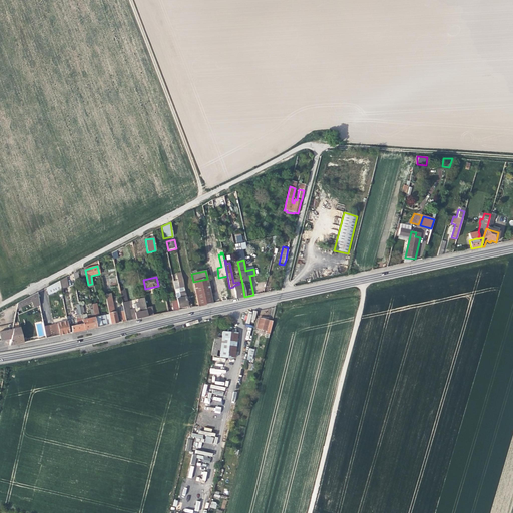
[(65,278),(59,281),(60,289),(67,287),(65,278)]
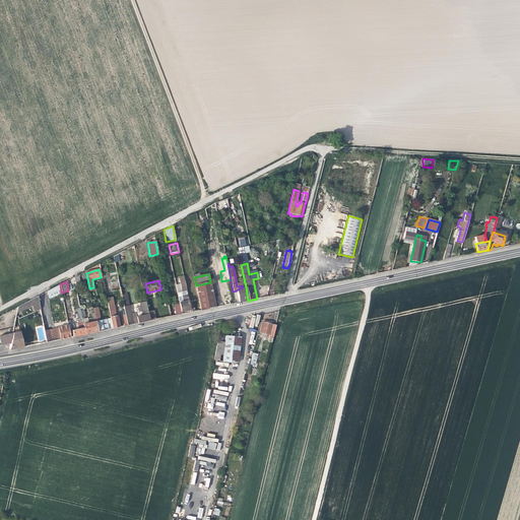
[(215,307),(210,282),(196,285),(201,310),(215,307)]
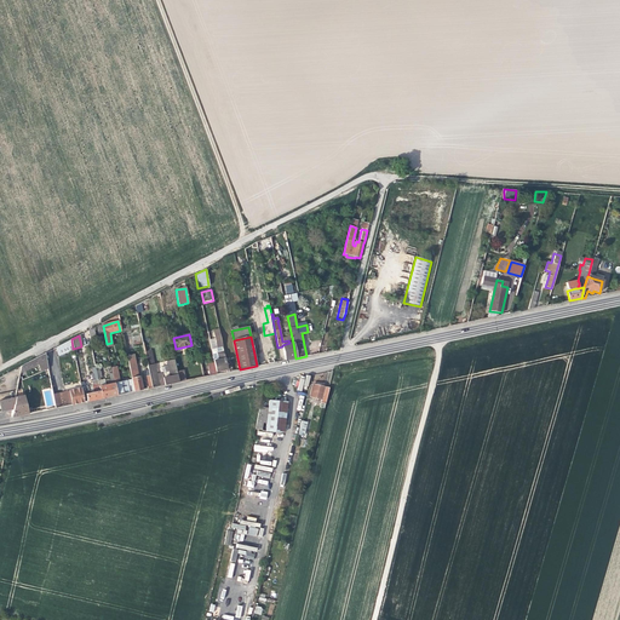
[(73,349),(72,339),(55,348),(58,356),(64,352),(73,349)]
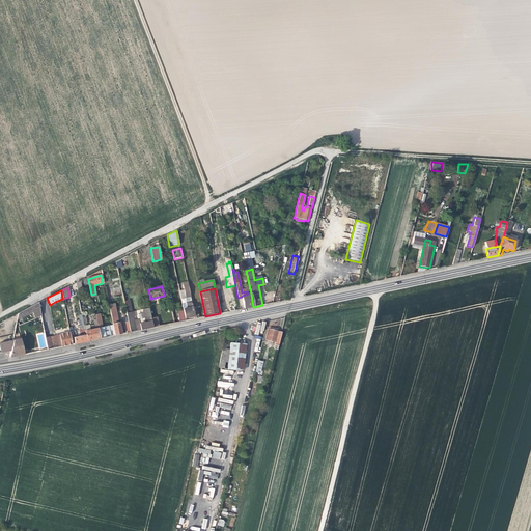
[(251,294),(248,294),(242,296),(242,297),(244,309),(253,307),(251,294)]
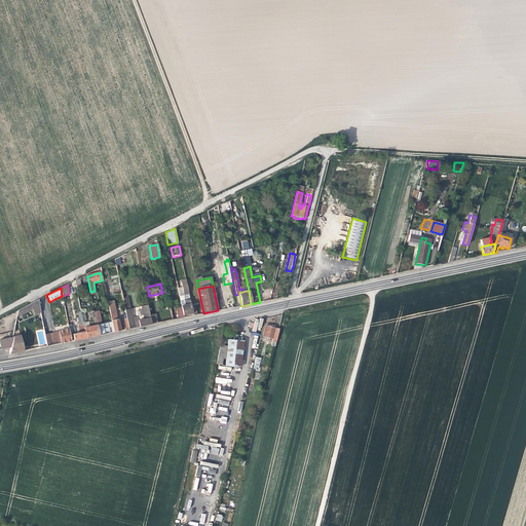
[(182,306),(184,315),(193,313),(189,297),(183,299),(185,306),(182,306)]
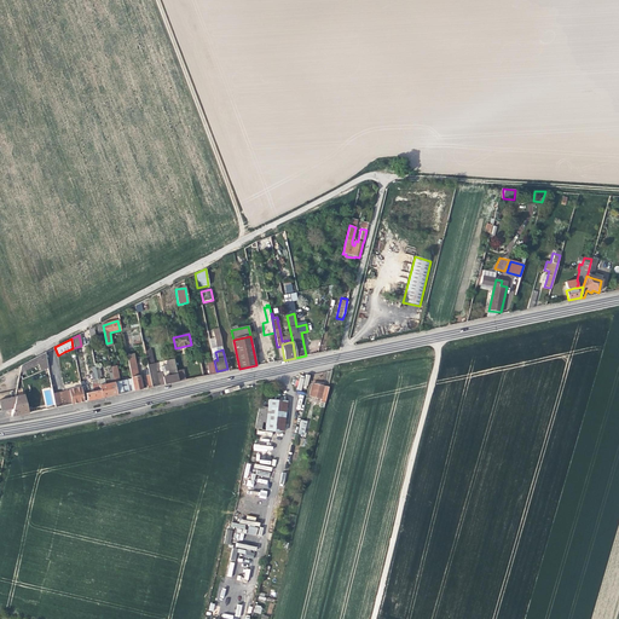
[(47,366),(44,353),(34,358),(19,365),(19,371),(27,368),(36,362),(40,369),(47,366)]
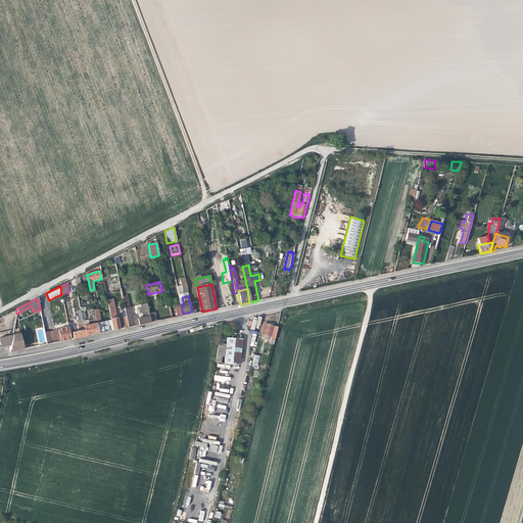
[(107,300),(111,321),(113,331),(120,329),(119,327),(117,322),(116,318),(112,299),(107,300)]
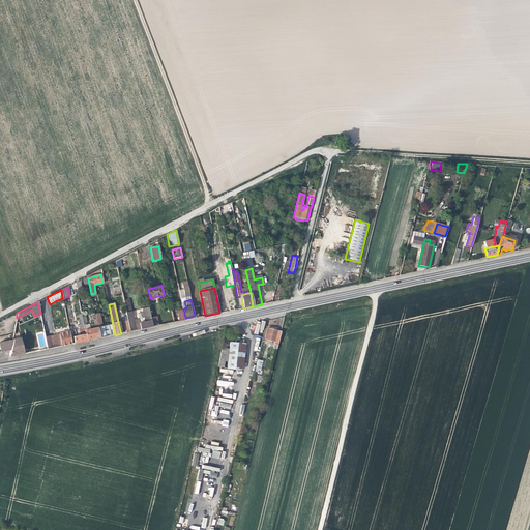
[(152,327),(151,321),(150,320),(148,307),(142,308),(144,316),(144,320),(138,321),(139,324),(135,324),(136,330),(152,327)]
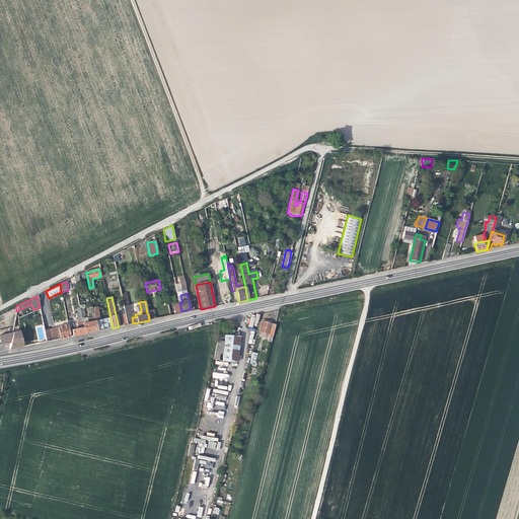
[(126,319),(126,321),(127,325),(133,323),(132,317),(129,305),(123,306),(125,315),(126,319)]
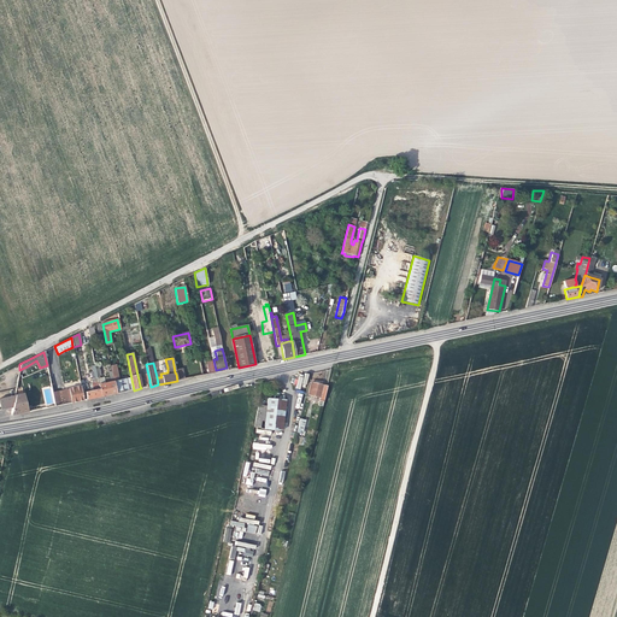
[(48,375),(52,393),(58,392),(62,391),(58,372),(48,375)]
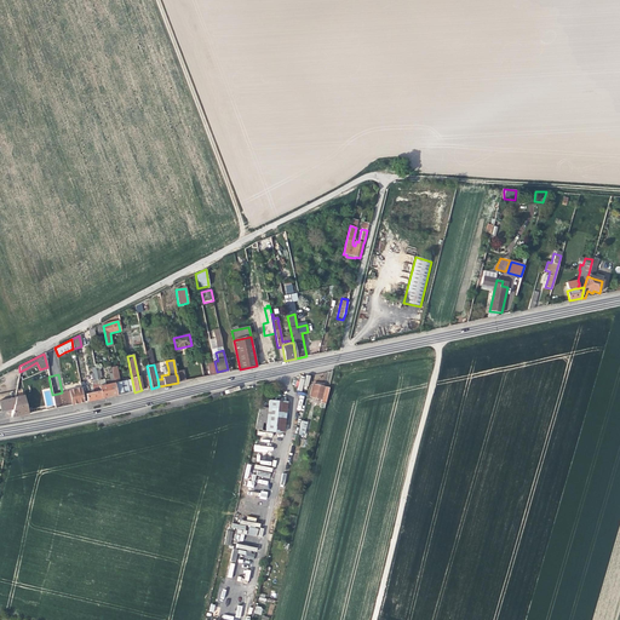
[(104,379),(98,380),(99,384),(102,399),(109,397),(116,396),(114,384),(113,379),(109,380),(104,380),(104,379)]
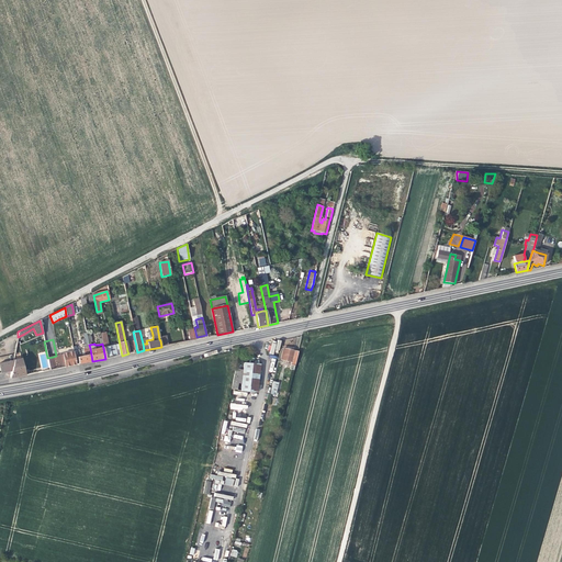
[(120,345),(109,347),(103,348),(105,359),(122,356),(120,345)]
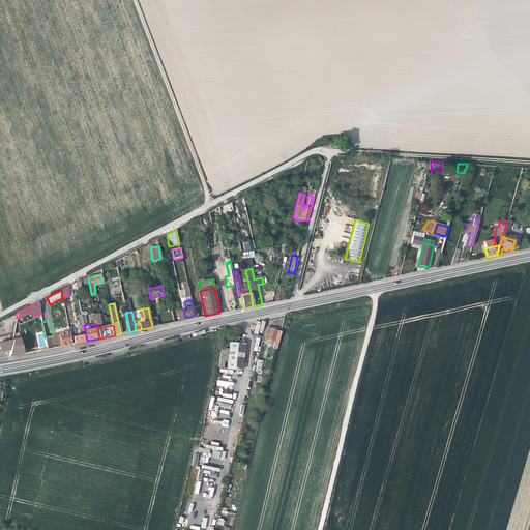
[(80,343),(87,341),(85,328),(79,330),(78,330),(79,335),(72,337),(75,344),(80,343)]
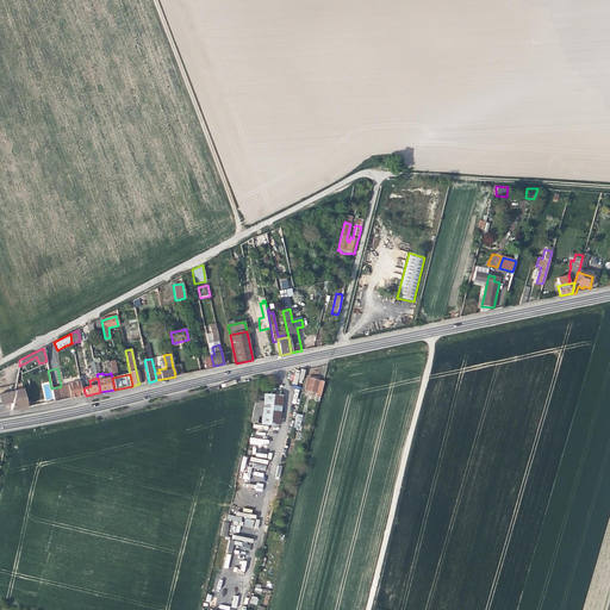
[(323,381),(318,380),(318,381),(307,378),(305,390),(309,391),(307,393),(313,394),(313,392),(316,393),(315,397),(313,402),(318,403),(323,381)]
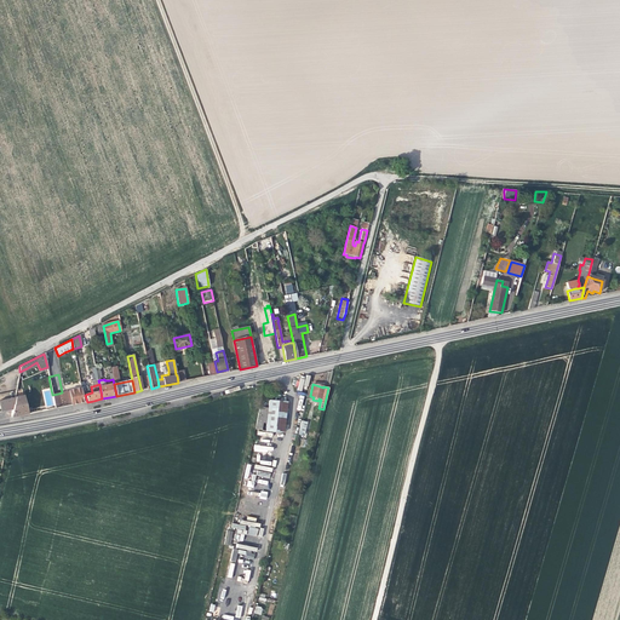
[(70,396),(72,405),(85,402),(82,392),(81,389),(72,391),(68,391),(68,396),(70,396)]
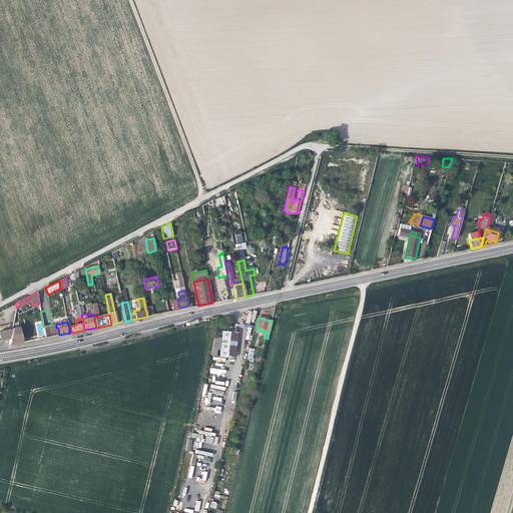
[(51,325),(48,326),(50,337),(59,335),(58,328),(56,328),(56,324),(51,325)]
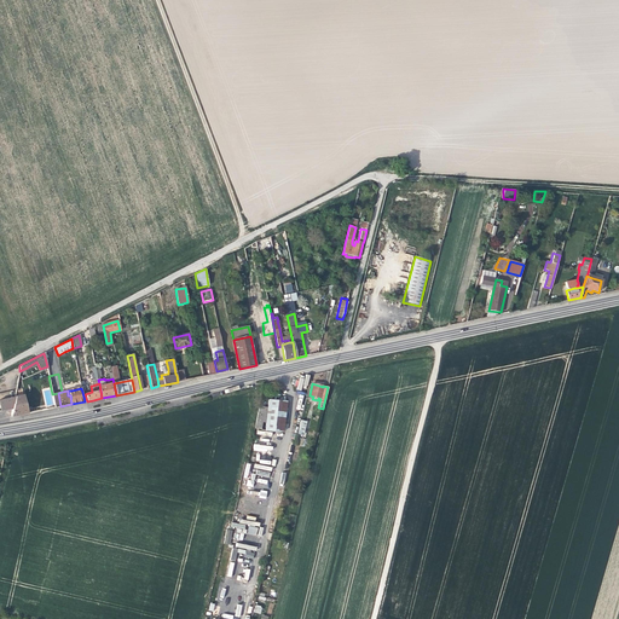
[(28,414),(25,403),(24,395),(0,400),(0,408),(1,412),(12,410),(11,417),(18,416),(28,414)]
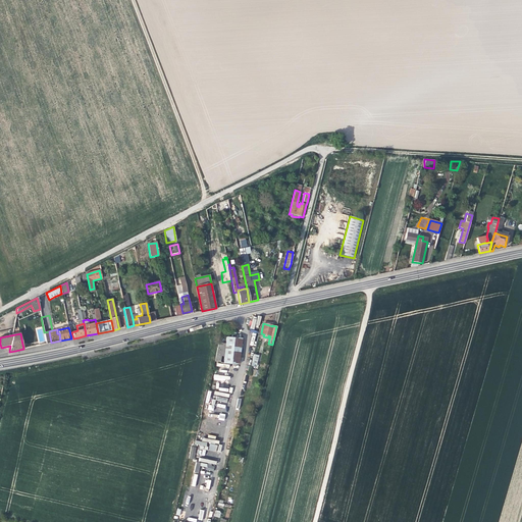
[(226,336),(225,344),(223,363),(242,365),(245,338),(226,336)]
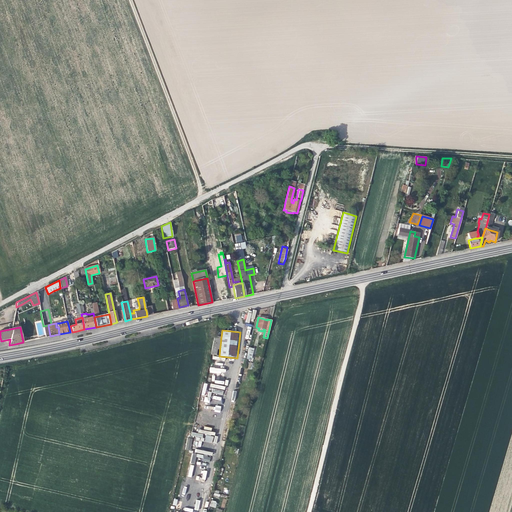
[(209,354),(219,356),(221,337),(213,336),(209,354)]
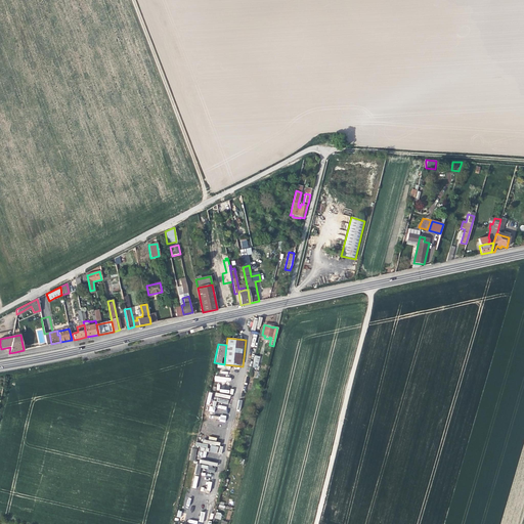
[(208,407),(202,431),(212,433),(216,409),(208,407)]
